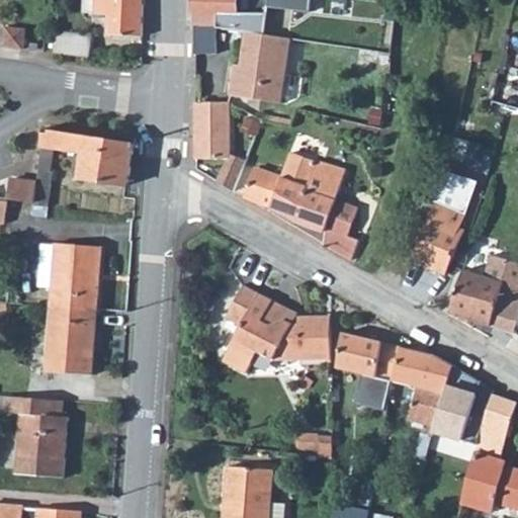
[(96,0),(96,14),(111,15),(110,35),(143,36),(143,0),(96,0)]
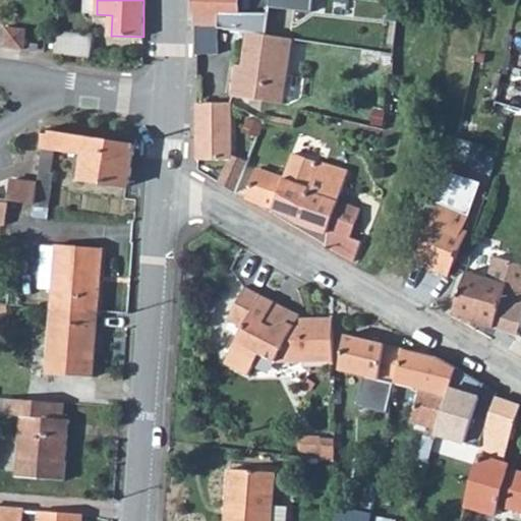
[(195,0),(195,13),(196,13),(196,25),(219,26),(219,14),(238,14),(238,0),(195,0)]
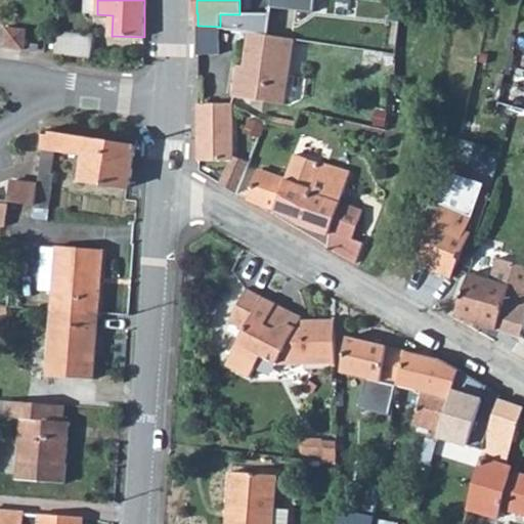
[(314,0),(272,0),(272,11),(312,13),(314,0)]
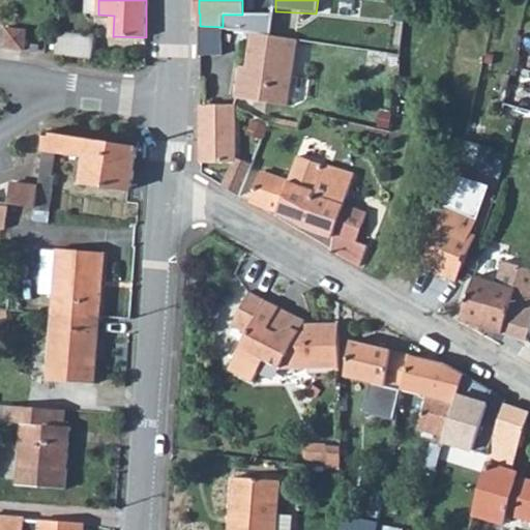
[(222,28),(200,26),(201,56),(222,55),(222,28)]
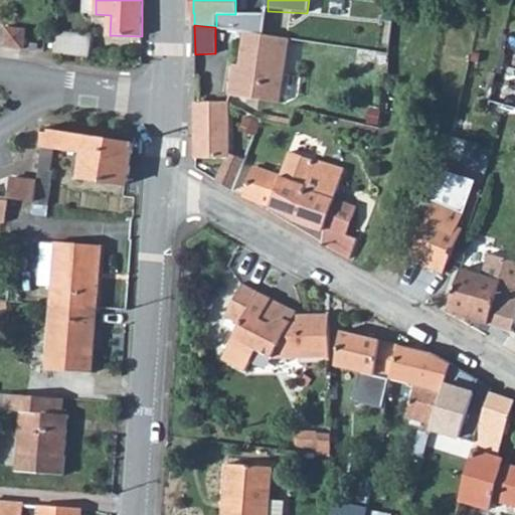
[(6,26),(3,46),(23,48),(26,29),(6,26)]
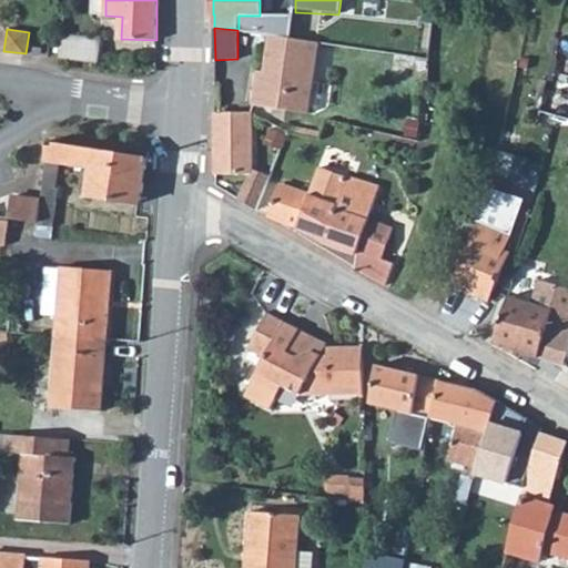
[(277,36),(271,34),(265,72),(259,71),(254,105),(308,113),(320,42),(294,38),(277,36)]
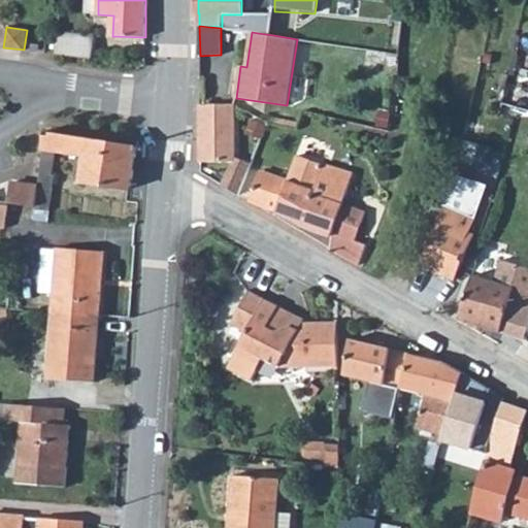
[(58,55),(93,59),(96,35),(60,33),(58,55)]
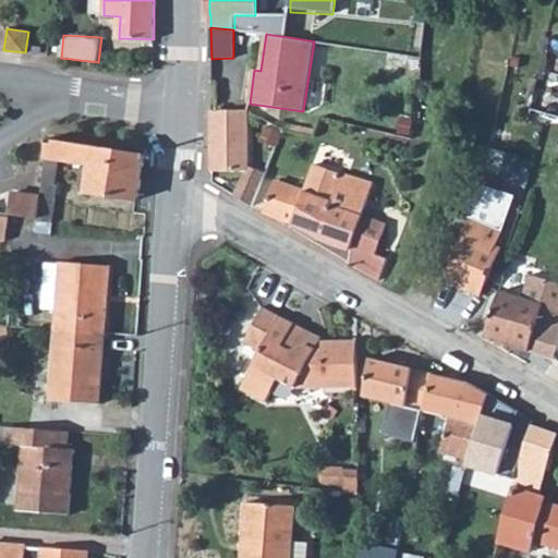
[(249,166),(247,111),(211,110),(213,171),(246,170),(235,195),(253,206),(266,172),(249,166)]
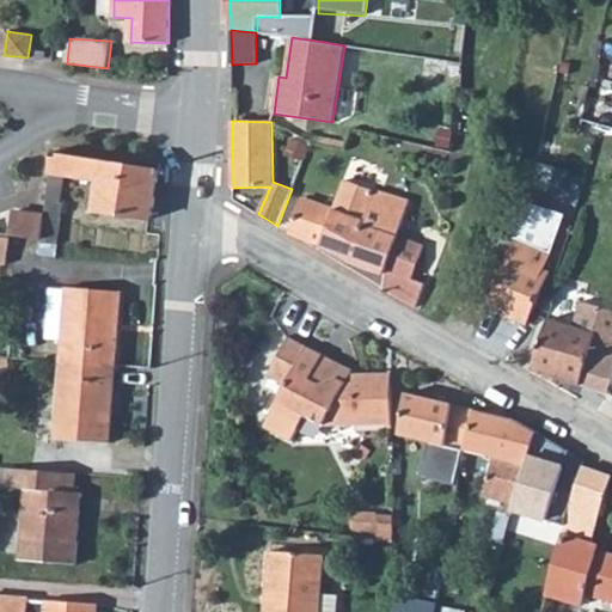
[(54,152),(50,172),(99,181),(95,212),(152,220),(159,170),(54,152)]
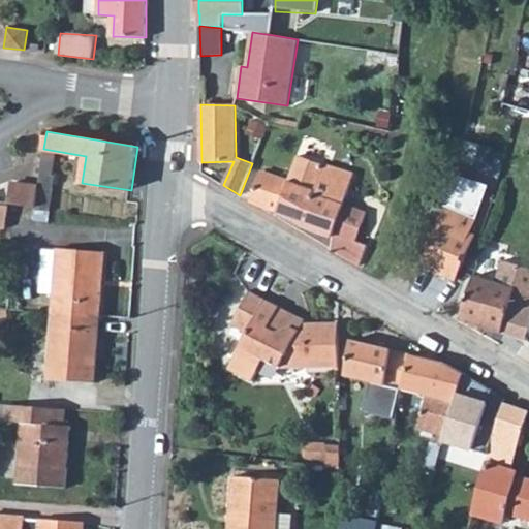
[(250,201),(274,210),(304,226),(334,237),(331,250),(360,266),(368,245),(356,241),(367,213),(344,205),(354,173),(324,164),(317,163),(299,156),(289,181),(262,172),(260,173),(250,201)]
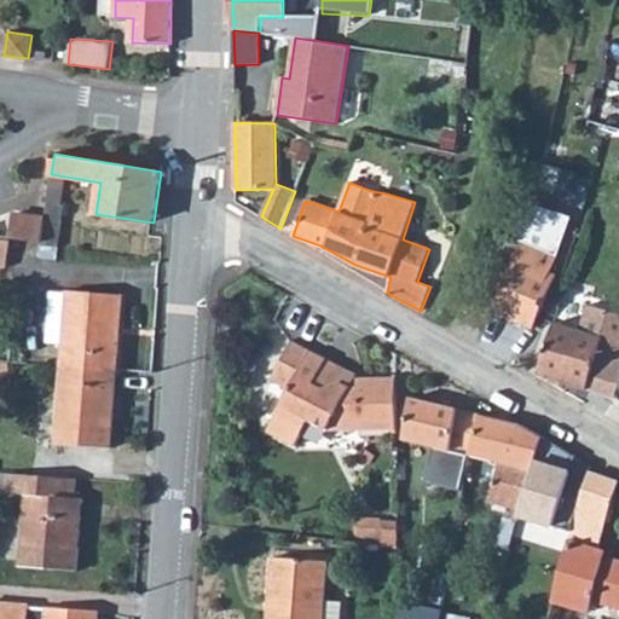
[(64,206),(47,204),(46,218),(42,243),(42,246),(58,247),(64,206)]
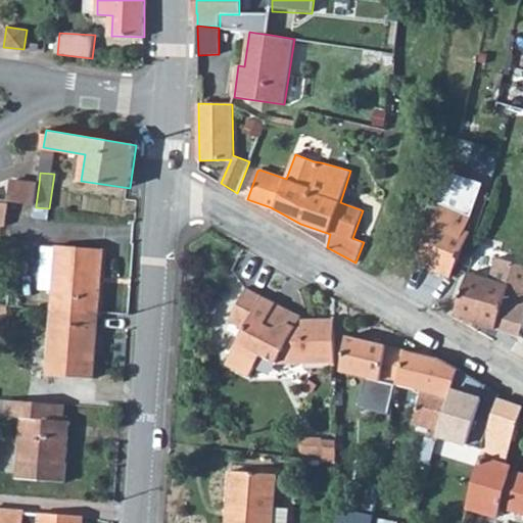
[(416,263),(450,278),(471,233),(466,231),(472,217),(483,184),(450,173),(434,221),(416,263)]
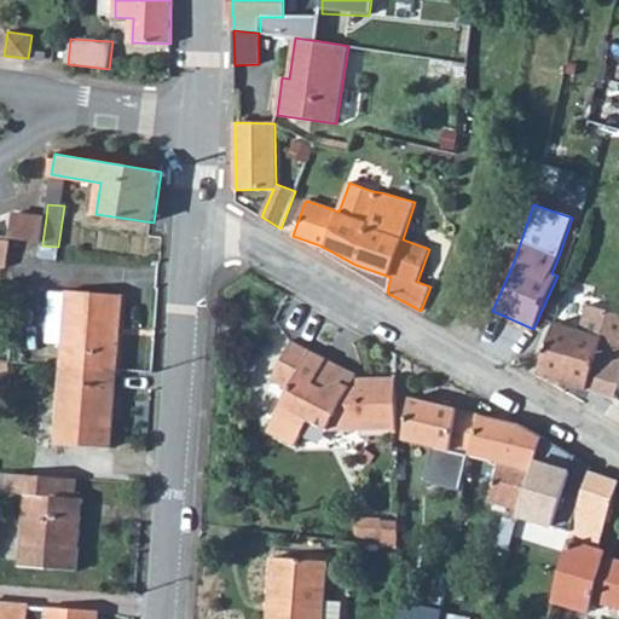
[(11,238),(42,243),(46,218),(13,214),(13,223),(11,238)]
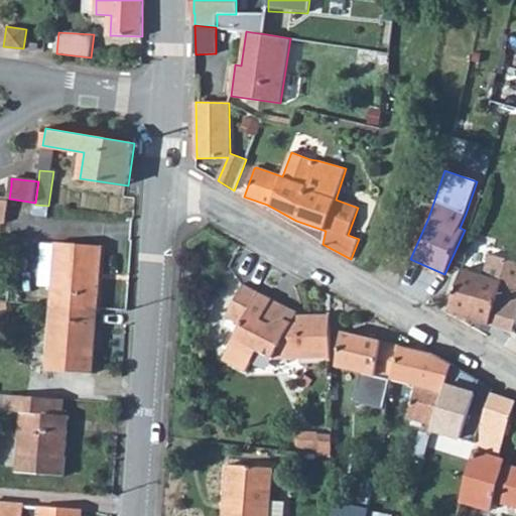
[(0,198),(9,199),(11,185),(0,183),(0,198)]
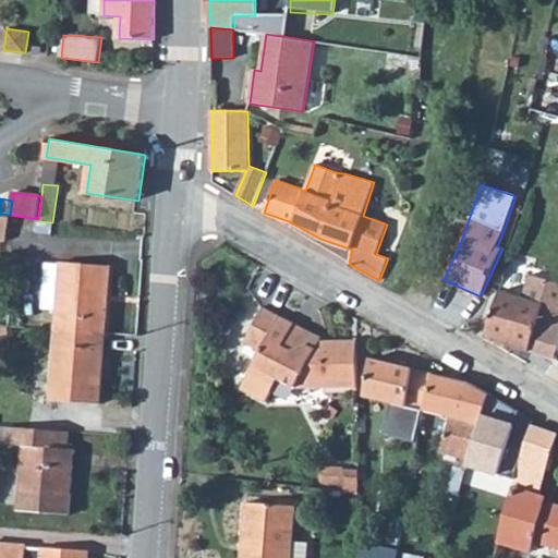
[(0,240),(7,241),(10,217),(0,215),(0,240)]
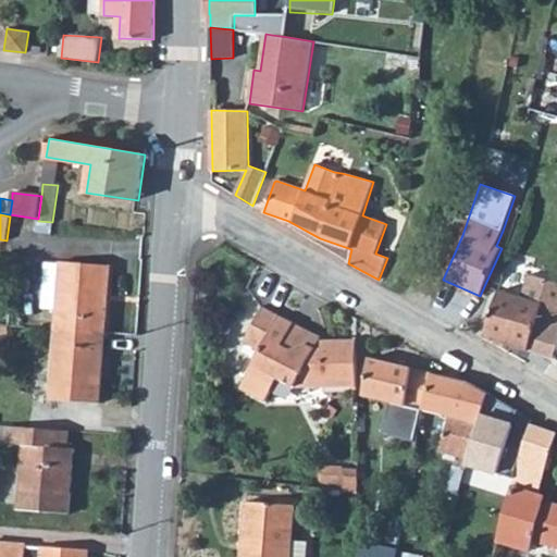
[(57,329),(106,332),(110,264),(61,261),(61,263),(46,262),(42,308),(58,309),(57,329)]
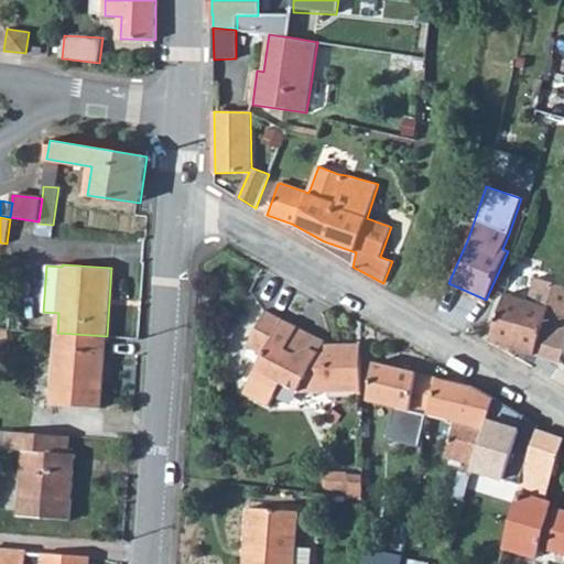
[(491,342),(562,362),(563,360),(563,359),(563,324),(546,320),(551,307),(506,294),(491,342)]
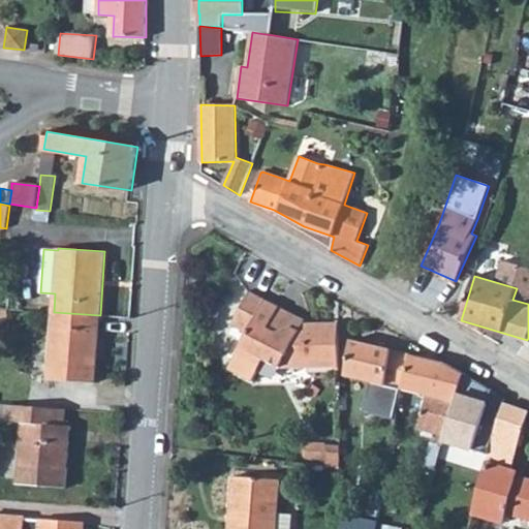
[(281,308),(250,291),(232,324),(248,333),(237,352),(228,369),(253,381),(266,359),(281,368),(339,367),(339,323),(306,323),(306,333),(300,333),(293,329),(278,334),(270,330),(281,308)]
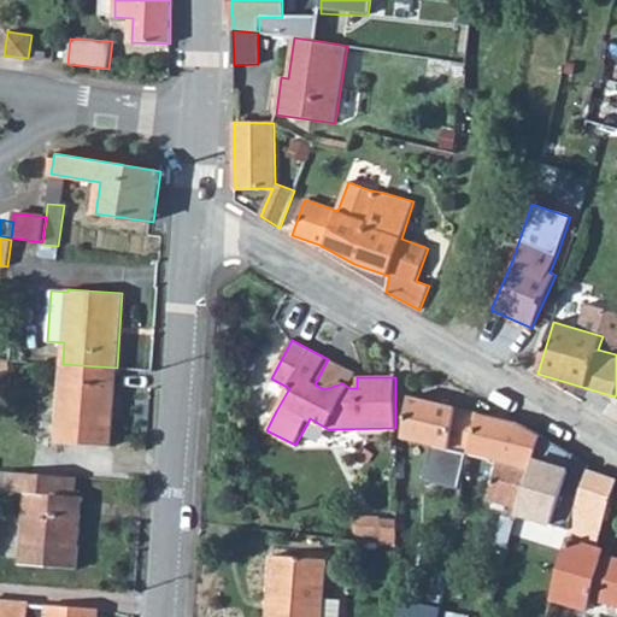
[(328,359),(315,385),(324,389),(342,383),(350,388),(357,388),(357,377),(356,374),(328,359)]
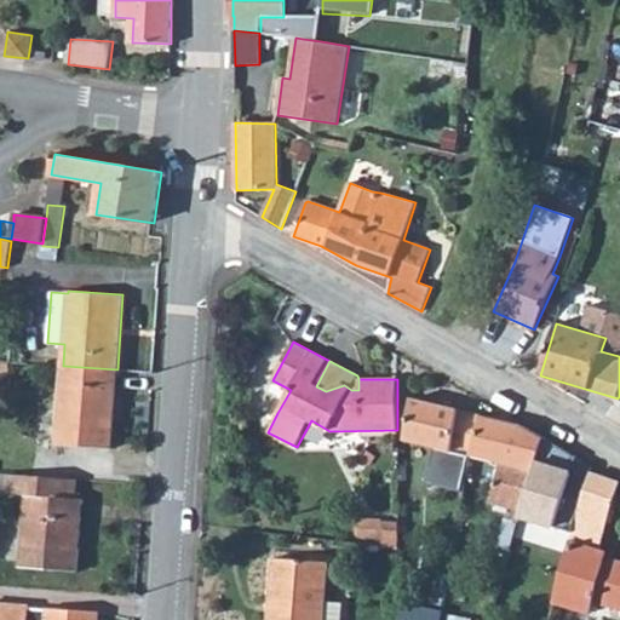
[(63,366),(57,445),(112,449),(118,369),(63,366)]
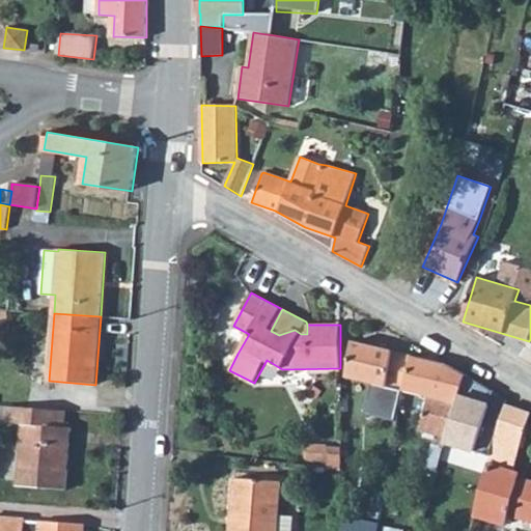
[(400,420),(406,392),(413,356),(352,341),(346,376),(372,380),(368,413),(400,420)]
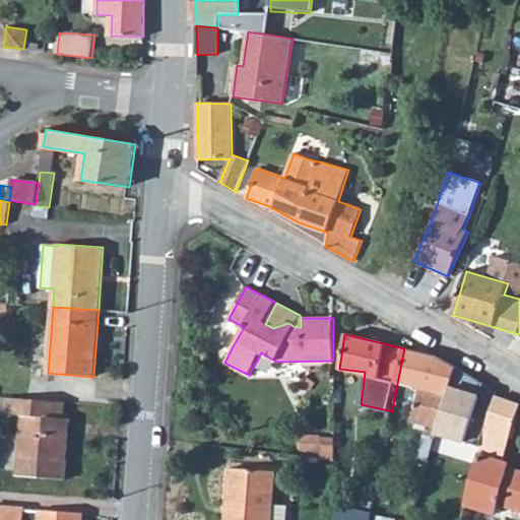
[(397,384),(419,388),(410,421),(427,426),(424,435),(436,438),(436,435),(449,390),(457,367),(438,356),(404,348),(397,384)]
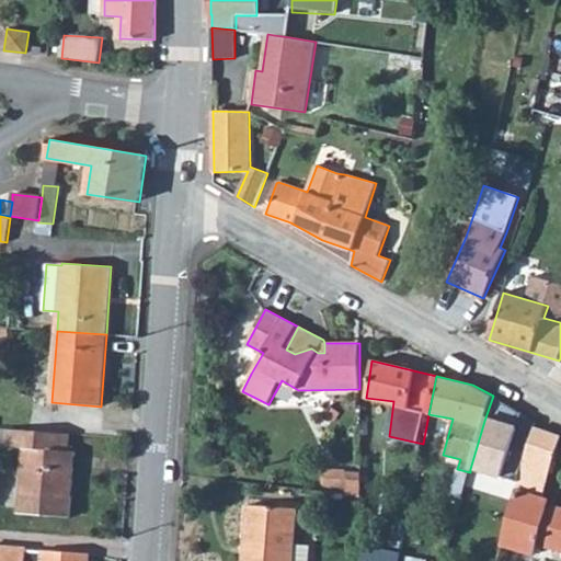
[(521,431),(484,421),(470,469),(506,480),(521,431)]
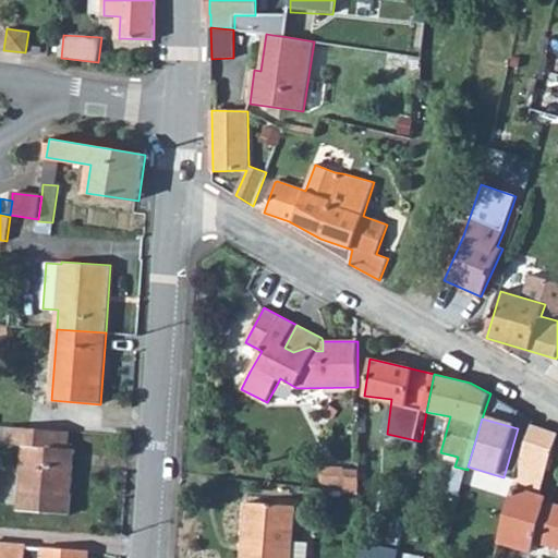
[(557,434),(532,426),(499,542),(532,552),(536,541),(557,546),(557,506),(550,505),(549,507),(534,502),(536,495),(540,496),(557,435),(557,434)]
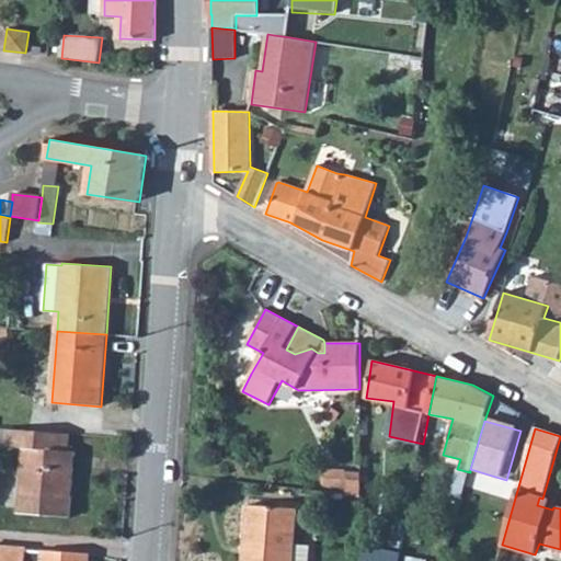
[(8,430),(8,447),(25,448),(20,514),(70,517),(75,451),(68,451),(69,434),(8,430)]
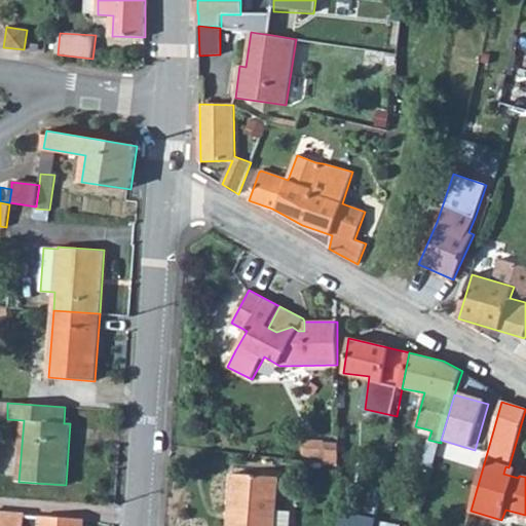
[(320,455),(338,455),(338,445),(324,444),(325,442),(303,440),(302,453),(320,455)]
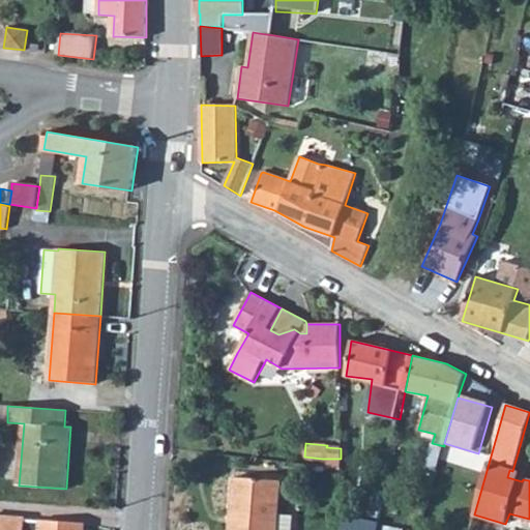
[(231,529),(291,529),(293,514),(277,514),(281,480),(234,477),(231,529)]
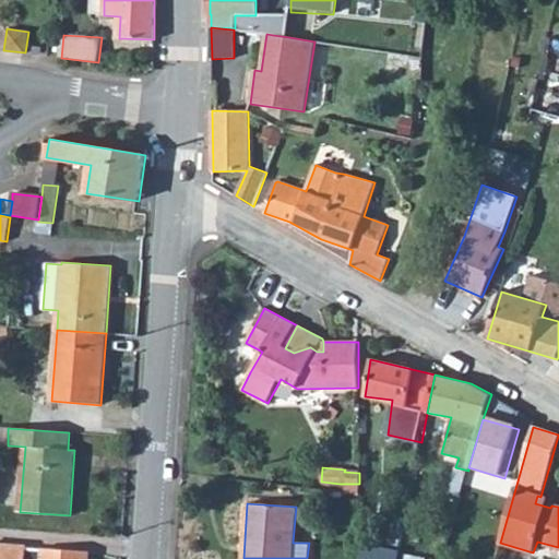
[(88,558),(90,551),(44,548),(43,549),(27,548),(27,547),(0,544),(0,558),(88,558)]
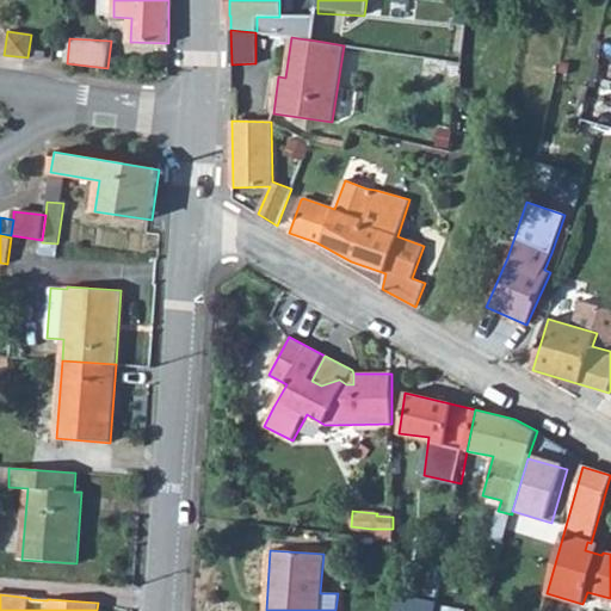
[(434,610),(436,605),(399,598),(395,610),(434,610)]
